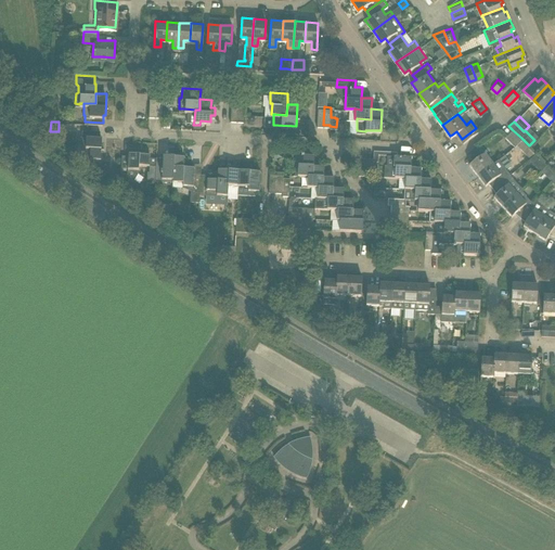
[(529,126),(525,130),(533,140),(539,135),(529,126)]
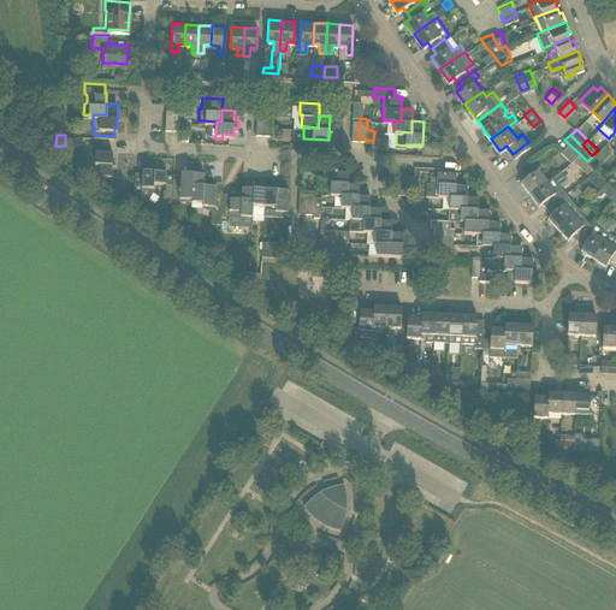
[(90,142),(90,148),(88,148),(86,150),(86,159),(88,161),(90,161),(90,167),(92,170),(100,170),(100,173),(112,175),(112,150),(111,150),(111,142),(90,142)]
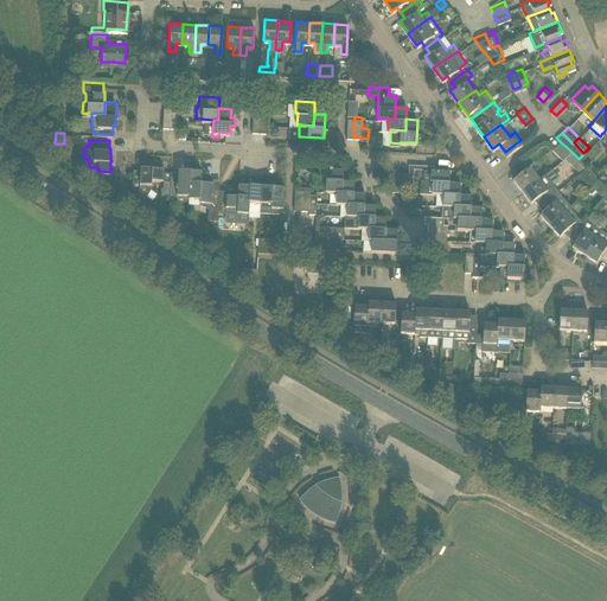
[(566,155),(570,151),(560,141),(553,148),(563,158),(564,157),(566,155)]
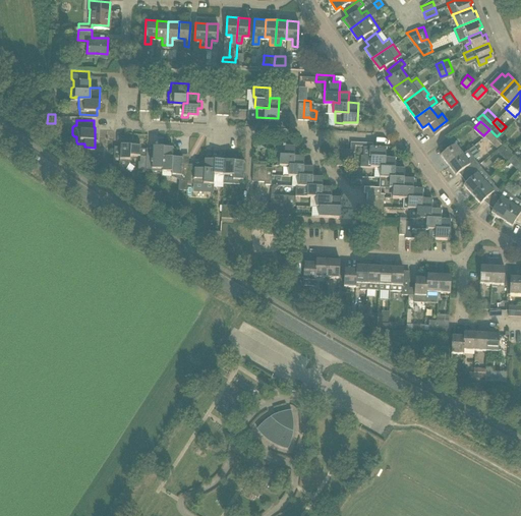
[(498,137),(497,136),(489,129),(485,133),(484,134),(494,142),(498,137)]
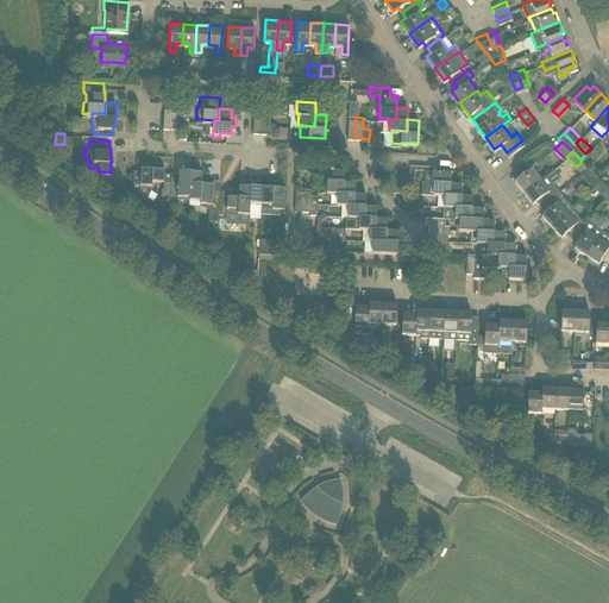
[(450,194),(451,181),(452,169),(435,169),(435,163),(410,162),(409,171),(409,174),(414,174),(414,167),(432,167),(432,178),(421,178),(421,192),(433,193),(438,193),(450,194)]
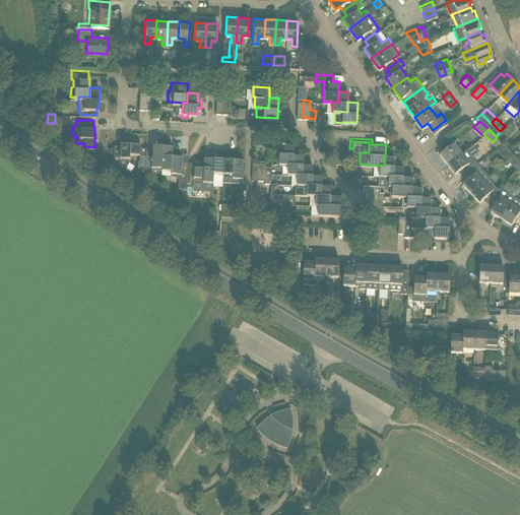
[(447,162),(461,150),(454,140),(440,151),(447,162)]
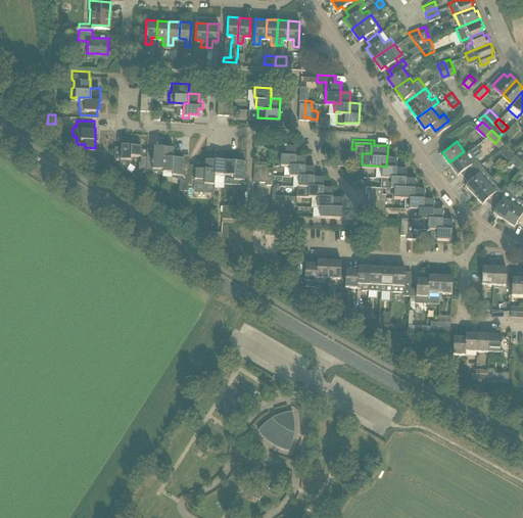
[(113,160),(113,170),(117,173),(122,167),(127,167),(131,160),(131,157),(131,153),(141,153),(147,153),(147,146),(141,145),(141,143),(122,142),(122,144),(114,144),(114,154),(113,160)]
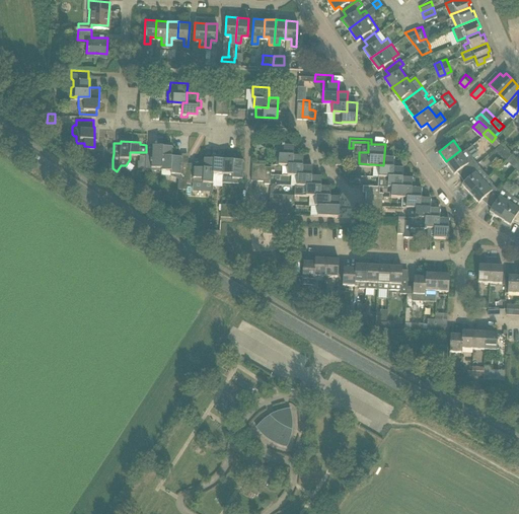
[(275,161),(287,162),(293,162),(293,152),(299,153),(299,149),(293,149),(293,143),(284,142),(284,141),(281,141),(281,142),(276,142),(275,161)]
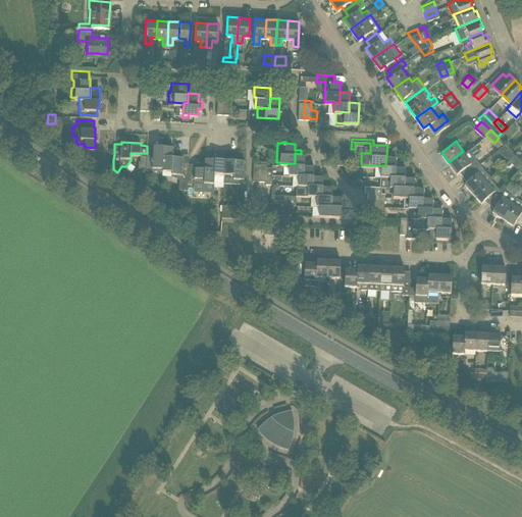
[(147,153),(146,167),(161,168),(162,154),(172,155),(173,145),(153,144),(153,146),(147,146),(147,153)]
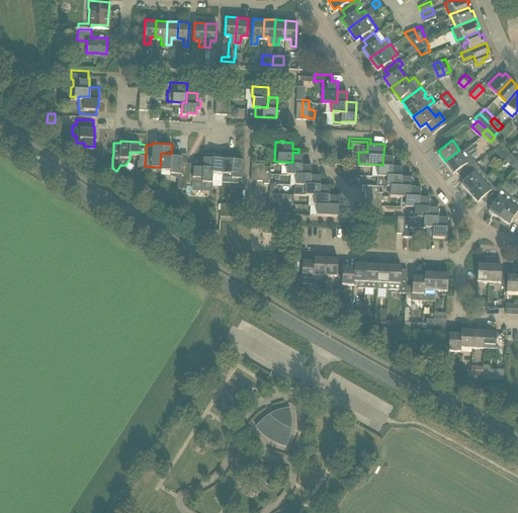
[(456,169),(459,174),(471,165),(477,161),(465,147),(459,150),(445,161),(452,171),(456,169)]
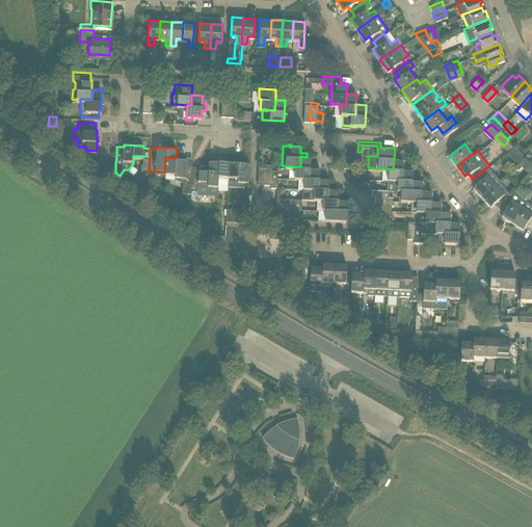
[(218,175),(229,176),(229,160),(223,160),(223,156),(216,155),(216,159),(209,159),(208,168),(218,169),(218,175)]
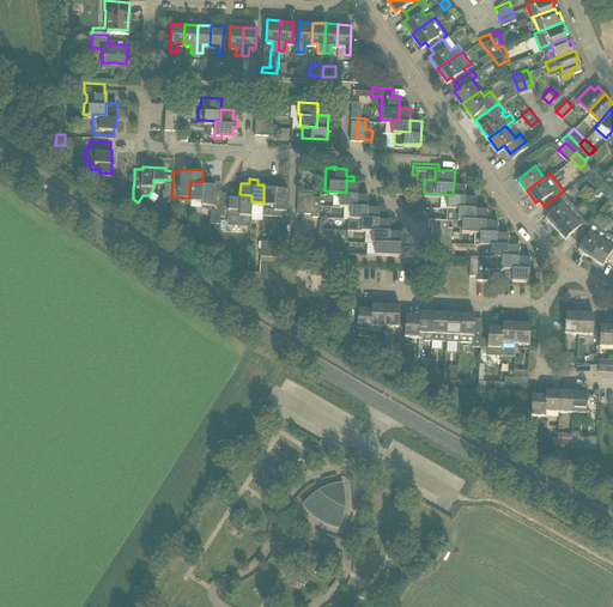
[(165,180),(164,187),(163,187),(162,199),(171,199),(171,196),(173,180),(165,180)]
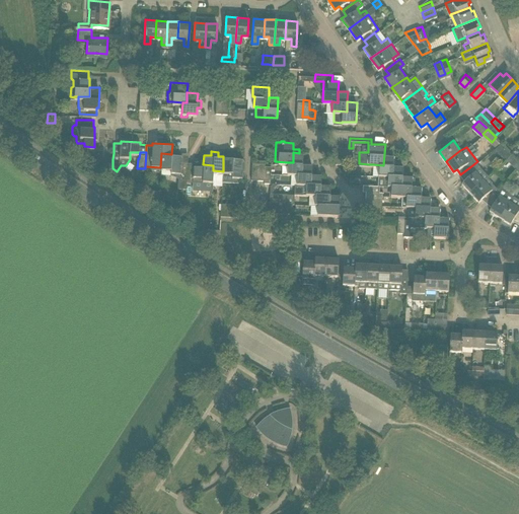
[(287,162),(287,172),(291,172),(301,172),(302,162),(308,163),(308,159),(302,159),(302,153),(299,153),(293,152),(293,162),(287,162)]
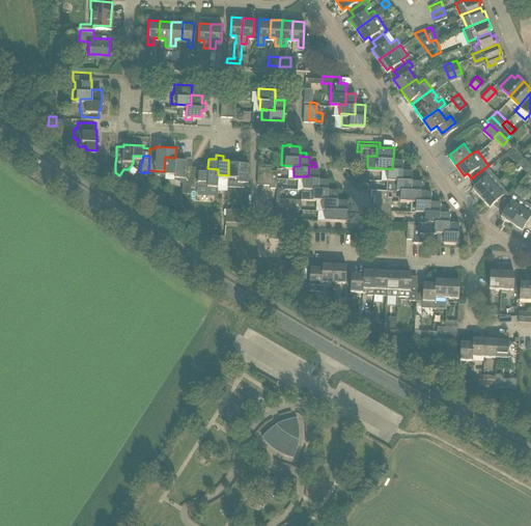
[(527,159),(524,156),(518,162),(521,164),(527,159)]
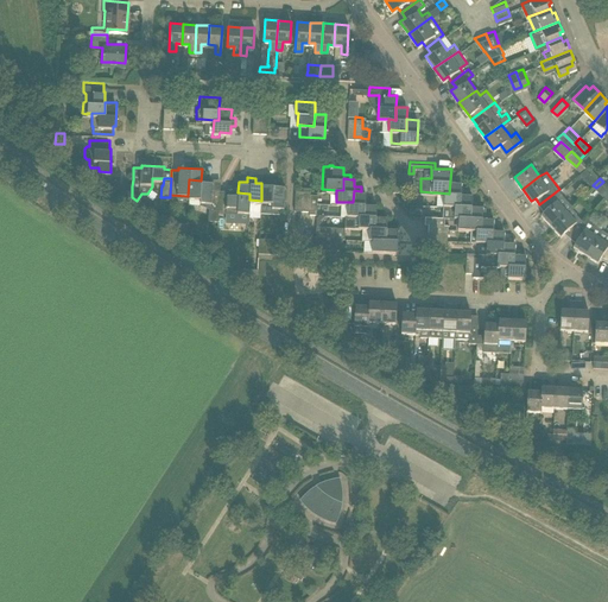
[(189,179),(188,196),(201,196),(200,200),(210,203),(210,217),(219,217),(219,207),(220,188),(213,187),(213,181),(201,181),(189,179)]
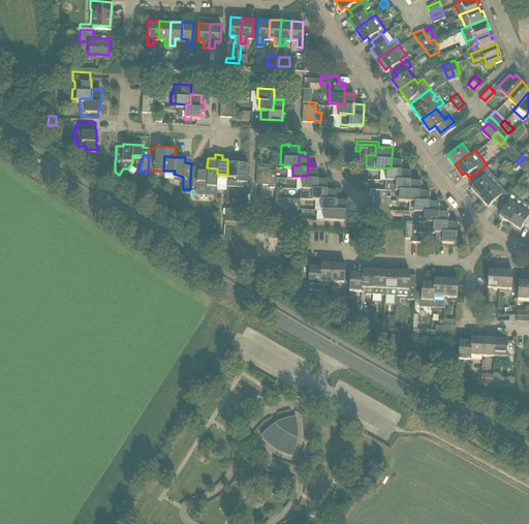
[(400,178),(401,167),(401,157),(392,157),(391,168),(380,167),(380,177),(385,177),(391,177),(400,178)]
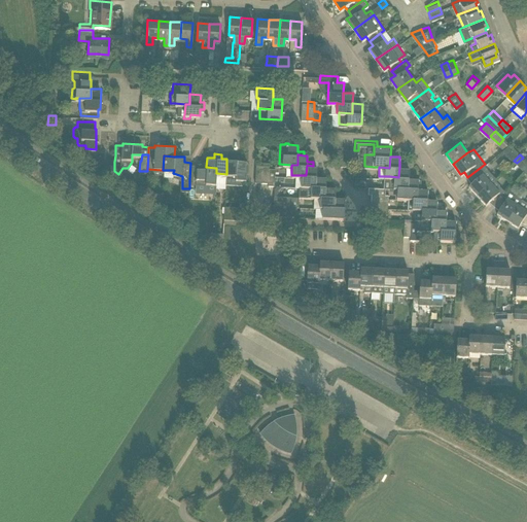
[(226,159),(226,174),(236,174),(236,178),(246,179),(247,160),(226,159)]
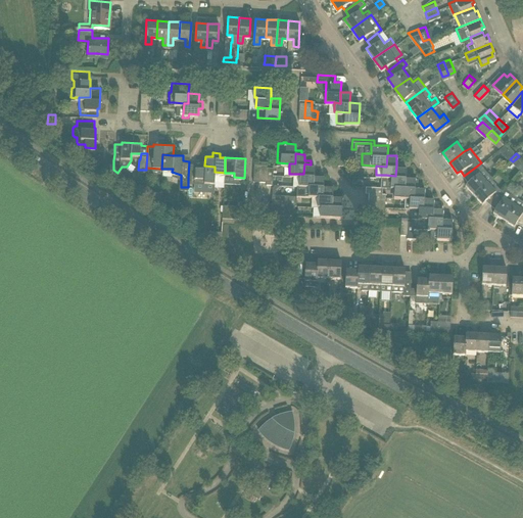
[(215,167),(204,166),(195,166),(195,161),(189,161),(188,178),(194,178),(194,181),(214,181),(215,172),(215,167)]
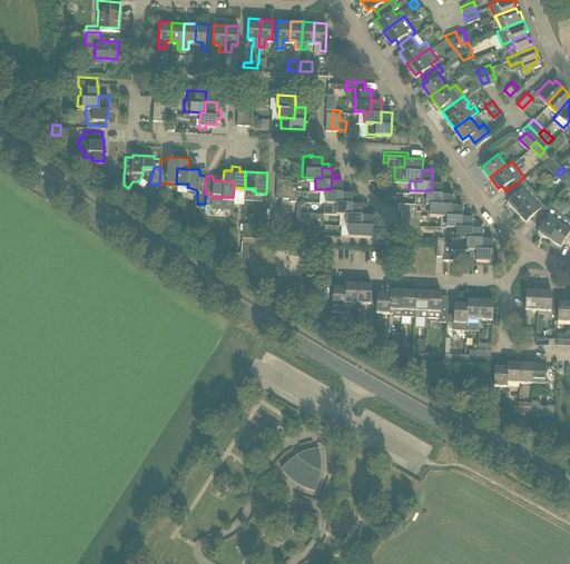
[(519,181),(505,191),(510,197),(507,199),(517,209),(531,196),(536,191),(524,177),(519,181)]
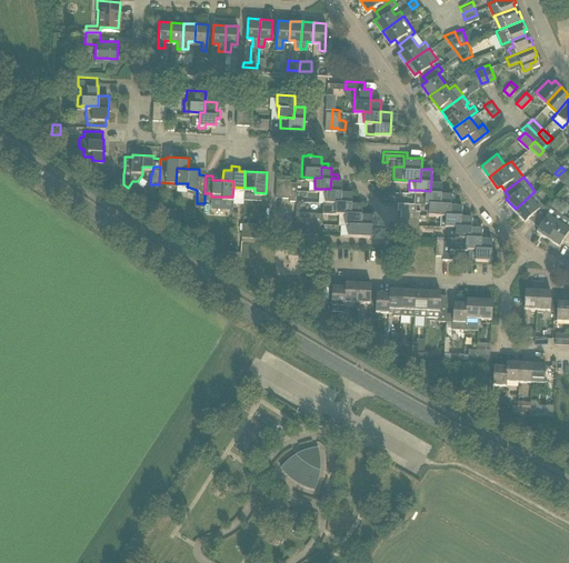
[(341,200),(341,189),(342,179),(331,178),(330,189),(319,189),(319,199),(322,200),(325,200),(329,200),(341,200)]
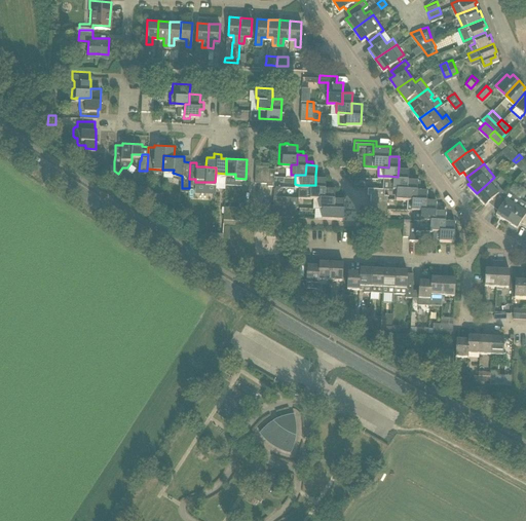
[(407,188),(408,177),(409,166),(399,166),(398,177),(388,176),(387,186),(398,187),(407,188)]
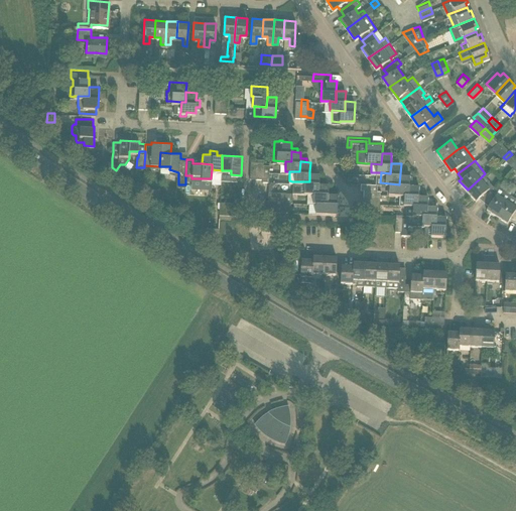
[(319,172),(309,171),(309,181),(298,181),(294,181),(292,181),(291,192),(292,192),(313,193),(318,193),(318,182),(319,172)]
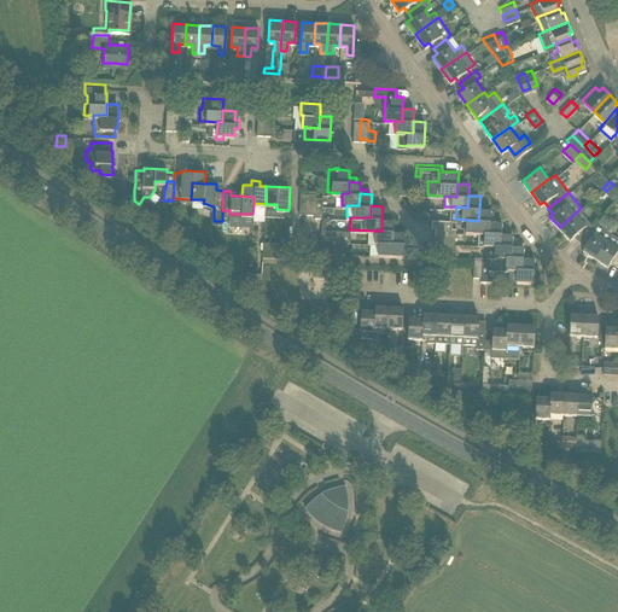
[(491,208),(479,208),(478,221),(467,220),(466,231),(478,232),(490,232),(490,220),(490,216),(493,216),(493,209),(490,209),(491,208)]
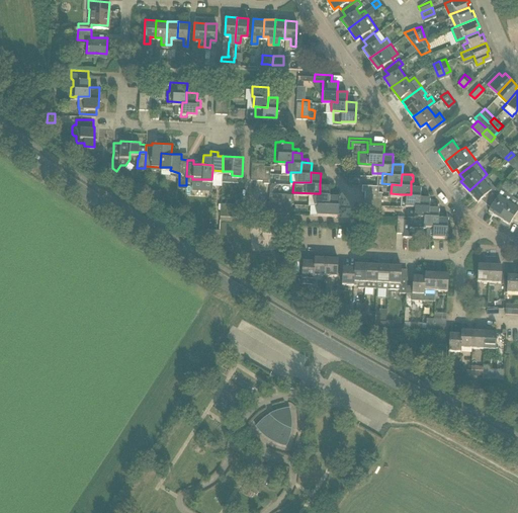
[(483,178),(469,190),(478,199),(481,197),(486,201),(495,190),(497,187),(494,184),(491,180),(492,179),(487,174),(483,178)]
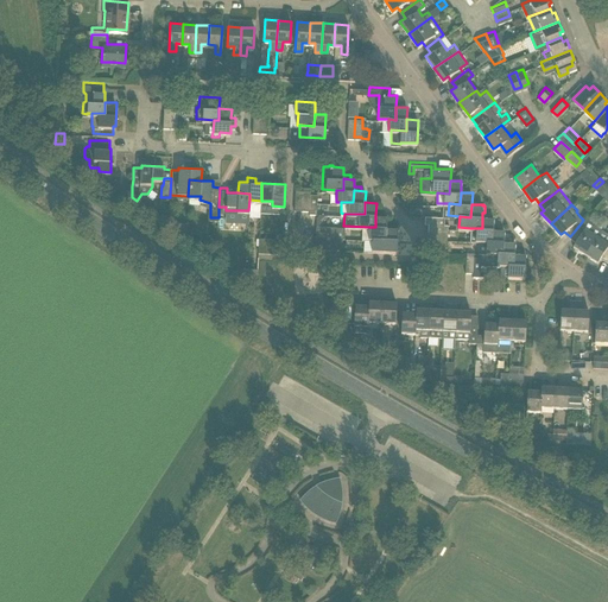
[(387,215),(375,215),(375,227),(369,227),(369,238),(373,238),(386,239),(386,227),(387,215)]
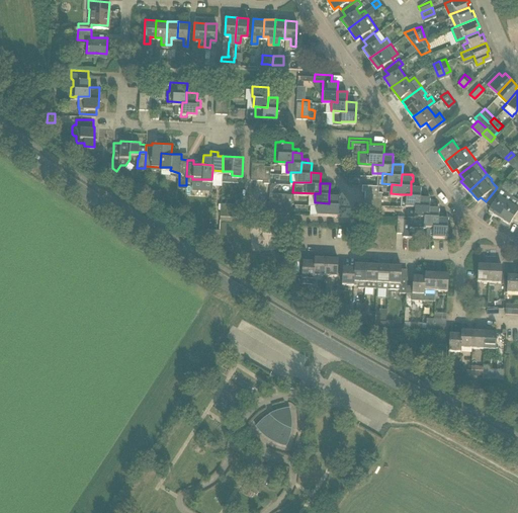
[(495,190),(486,201),(491,205),(489,208),(499,216),(513,194),(507,190),(508,189),(500,183),(497,187),(495,190)]
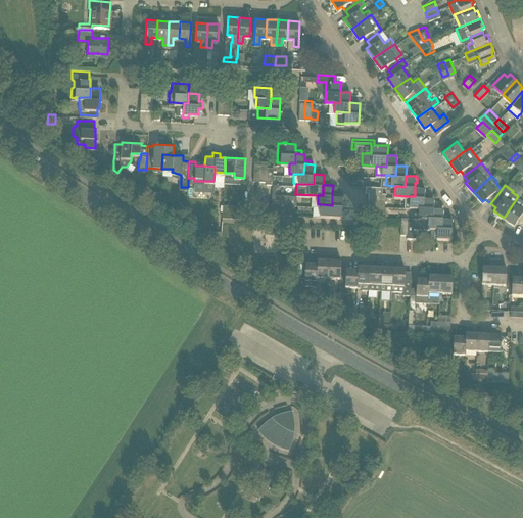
[(405,196),(405,205),(410,205),(412,206),(424,206),(424,196),(425,187),(415,186),(415,196),(405,196)]
